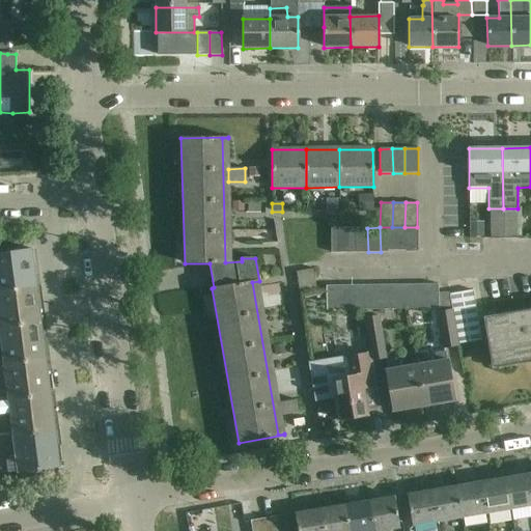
[(392,227),(380,227),(381,252),(392,252),(392,227)]
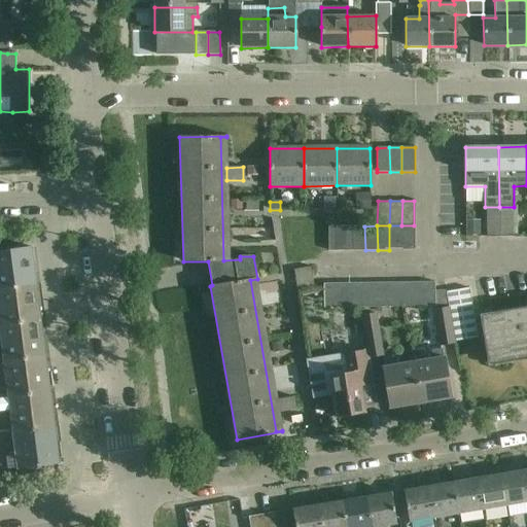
[(401,225),(389,225),(389,250),(401,250),(401,225)]
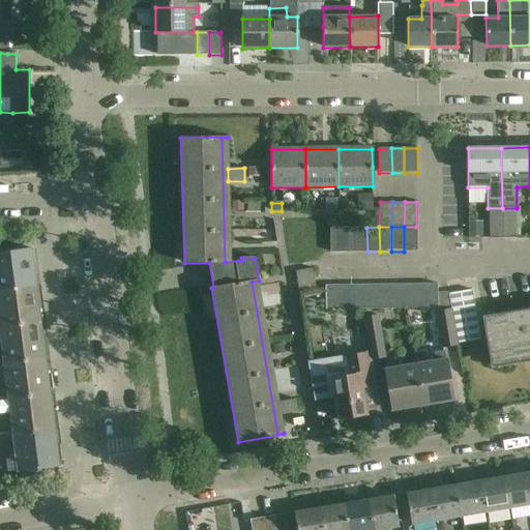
[(404,227),(404,252),(416,252),(416,227),(404,227)]
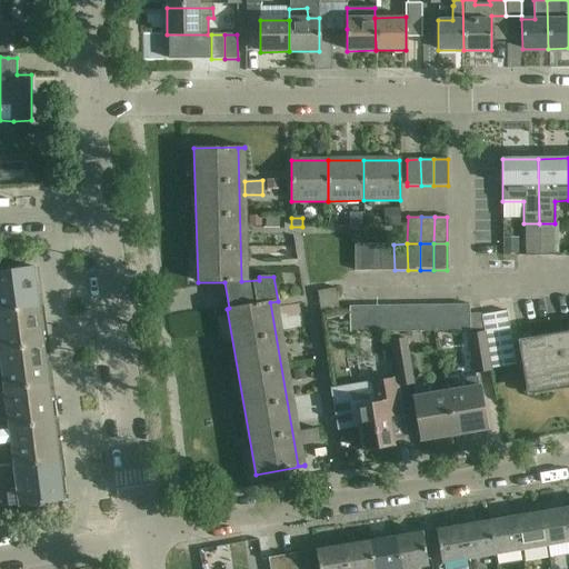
[(368,271),(367,245),(353,245),(355,271),(368,271)]
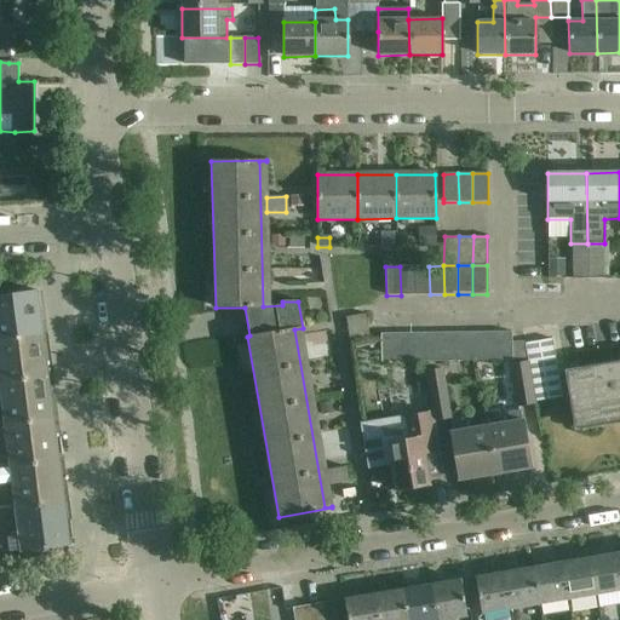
[(414,267),(400,267),(401,296),(415,296),(414,267)]
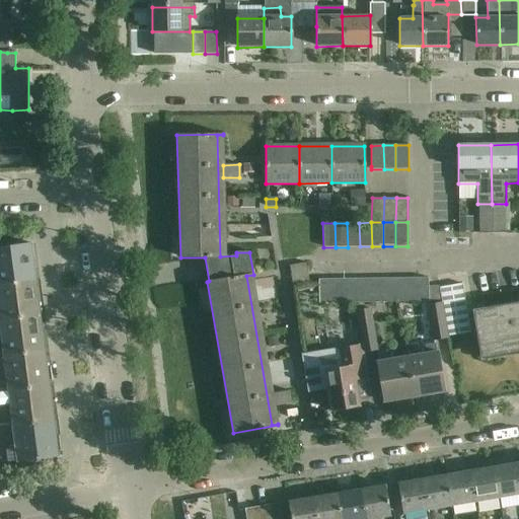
[(359,223),(347,223),(348,247),(360,246),(359,223)]
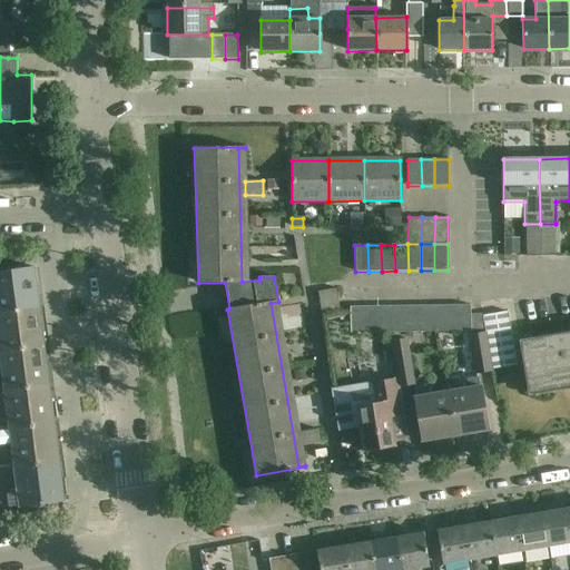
[(0,312),(38,308),(33,268),(0,272),(0,312)]
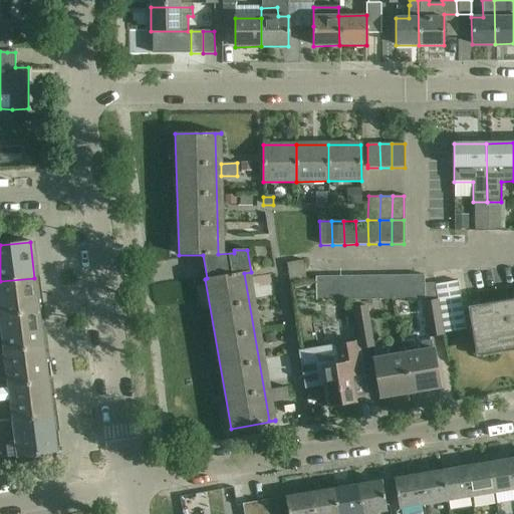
[(286,264),(289,284),(306,281),(303,261),(286,264)]
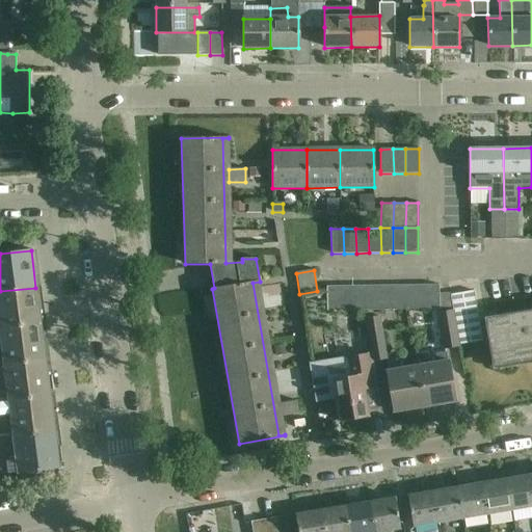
[(439,285),(426,286),(426,310),(440,310),(439,293),(439,285)]
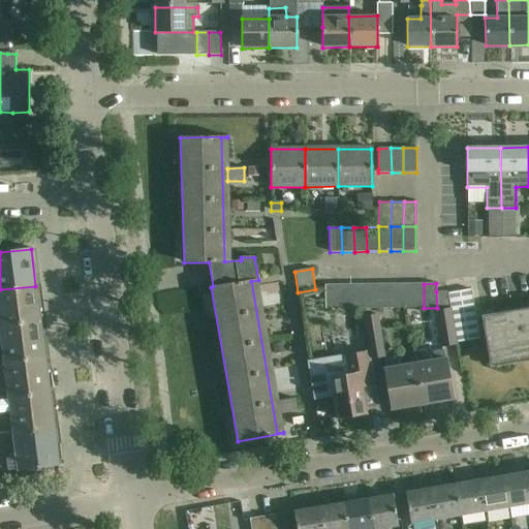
[(362,284),(349,285),(349,309),(362,309),(362,284)]
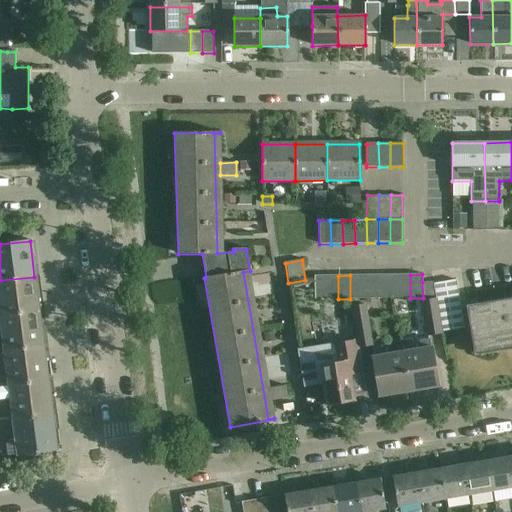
[(362,275),(350,275),(350,299),(362,299),(362,275)]
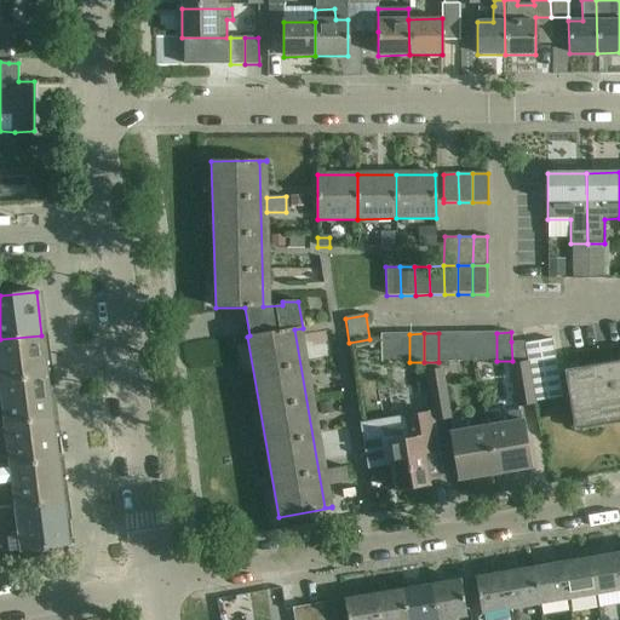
[(453,333),(438,333),(438,362),(453,362),(453,333)]
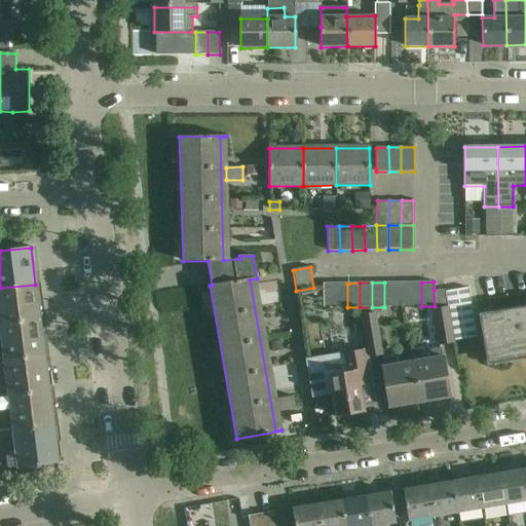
[(397,283),(384,283),(384,307),(397,306),(397,283)]
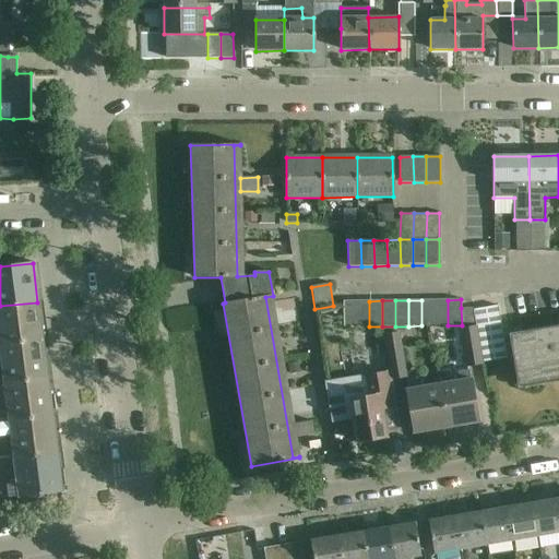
[(435,300),(421,300),(421,325),(435,325),(435,300)]
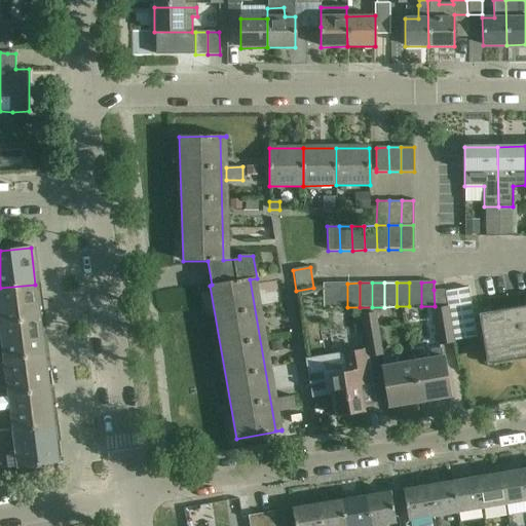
[(421,283),(409,283),(409,306),(421,306),(421,283)]
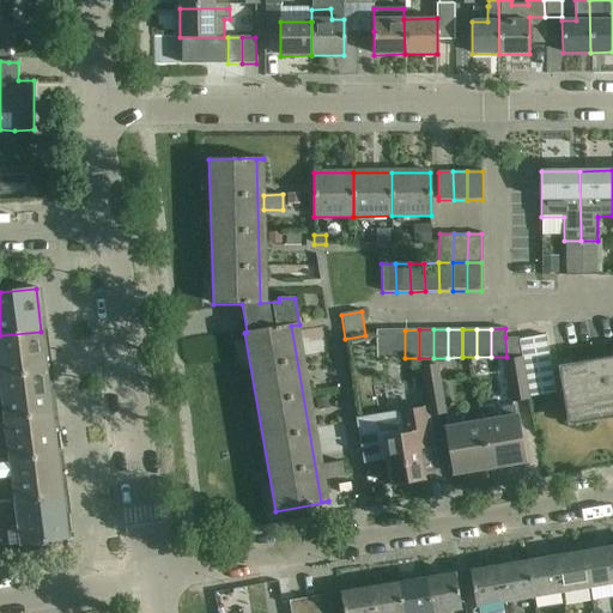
[(392,358),(390,331),(376,331),(376,358),(392,358)]
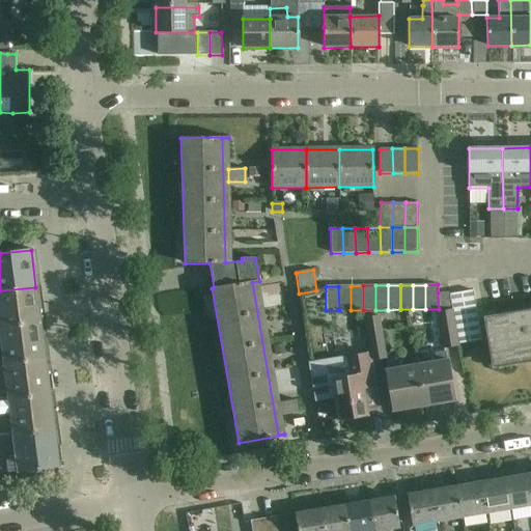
[(351,286),(338,286),(339,310),(351,310),(351,286)]
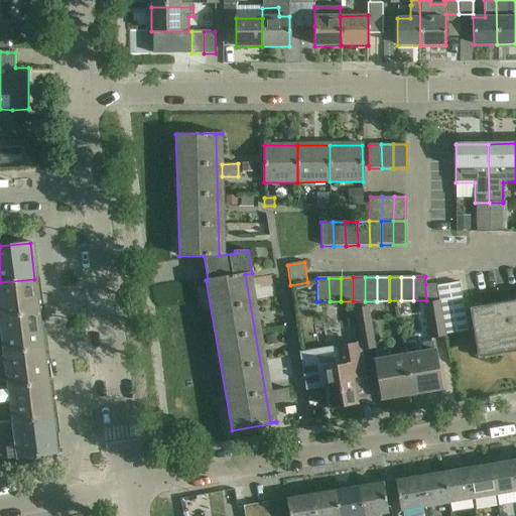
[(0,318),(39,313),(34,279),(0,282),(0,318)]
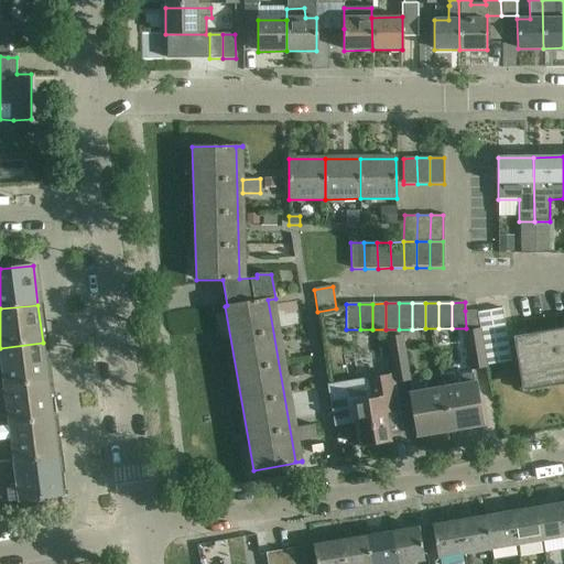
[(476,311),(465,311),(466,328),(479,326),(476,311)]
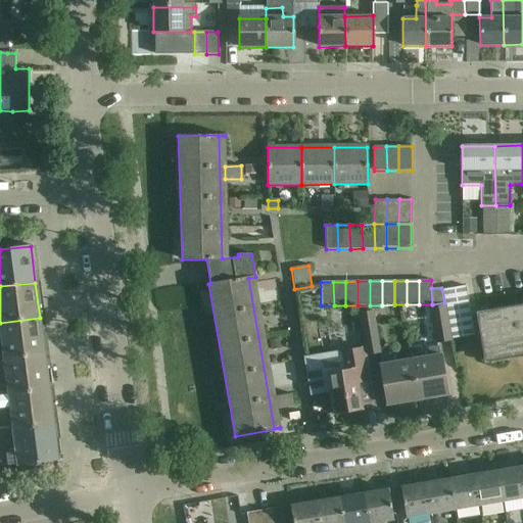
[(450,340),(444,305),(430,307),(436,342),(450,340)]
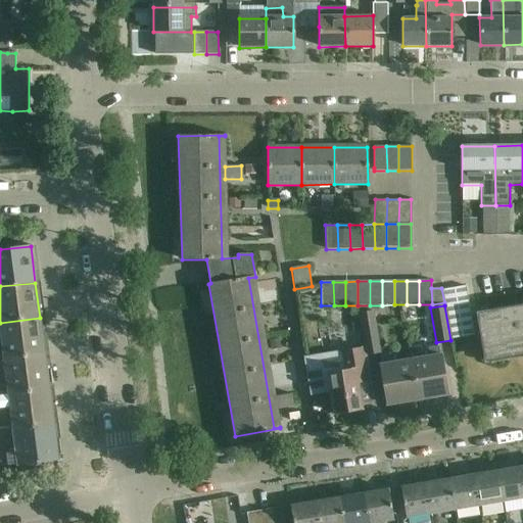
[(522,311),(484,318),(483,314),(483,311),(475,313),(480,343),(486,342),(489,354),(506,351),(508,360),(522,355),(522,311)]
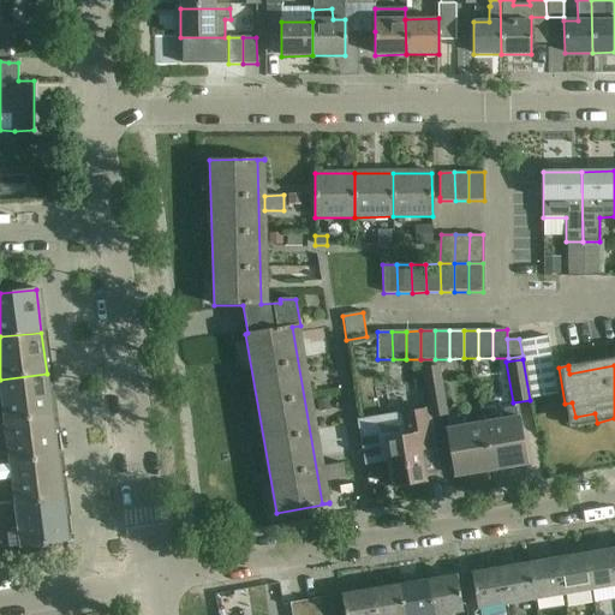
[(422,369),(430,417),(447,415),(439,366),(422,369)]
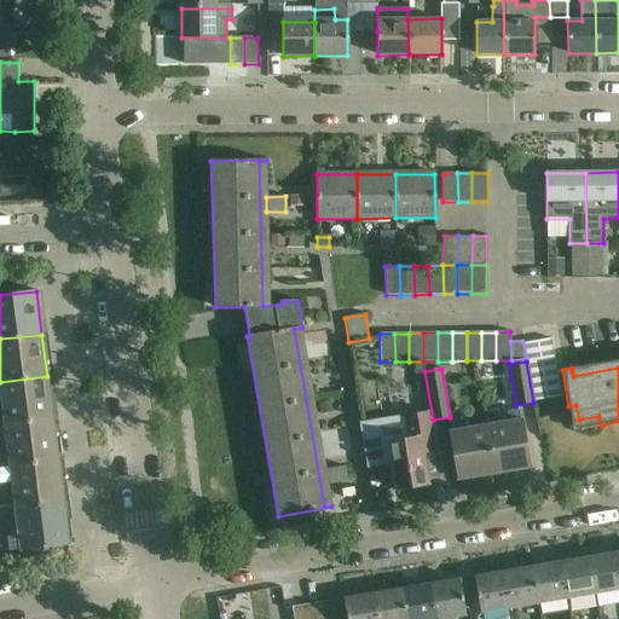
[(0,426),(52,420),(47,376),(0,382),(0,426)]
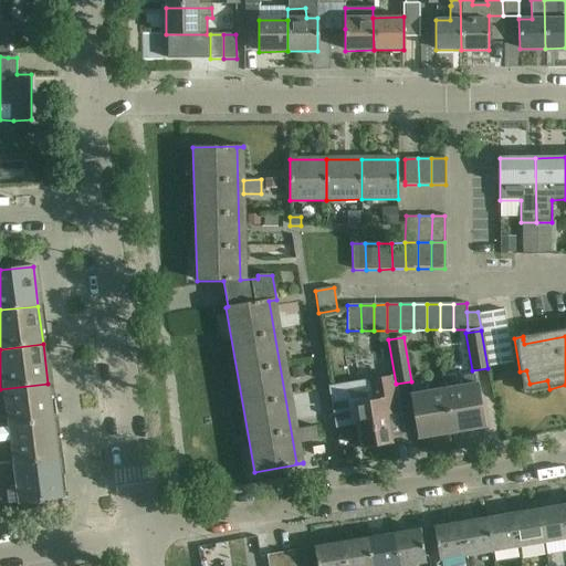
[(461,386),(443,389),(451,432),(484,427),(477,384),(475,384),(474,375),(459,377),(461,386)]
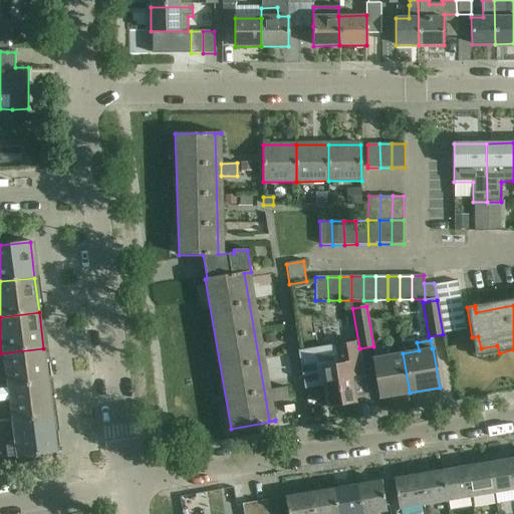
[(321,367),(302,370),(304,386),(323,382),(324,387),(327,407),(355,402),(355,400),(351,376),(362,374),(359,355),(357,341),(333,345),(336,364),(321,367)]
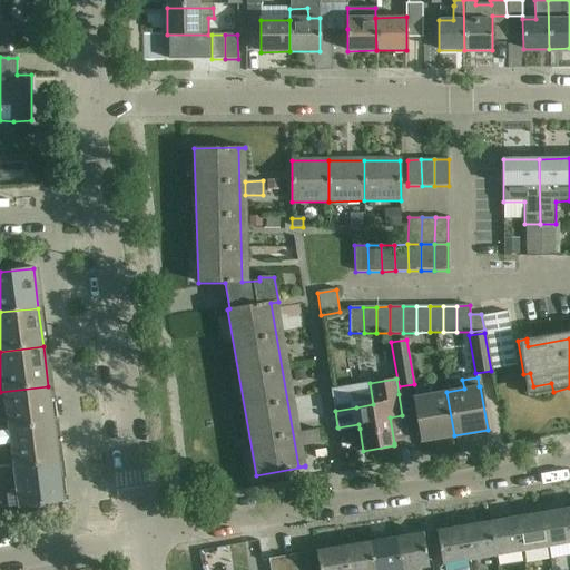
[(454,435),(446,392),(430,394),(429,385),(413,389),(414,397),(422,441),(454,435)]
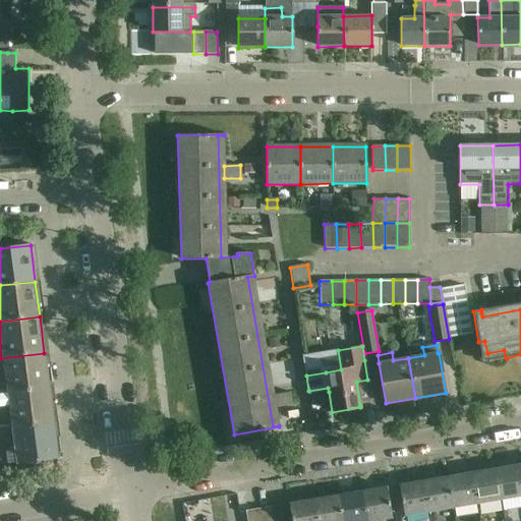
[(0,393),(9,393),(49,388),(44,353),(0,358),(0,393)]
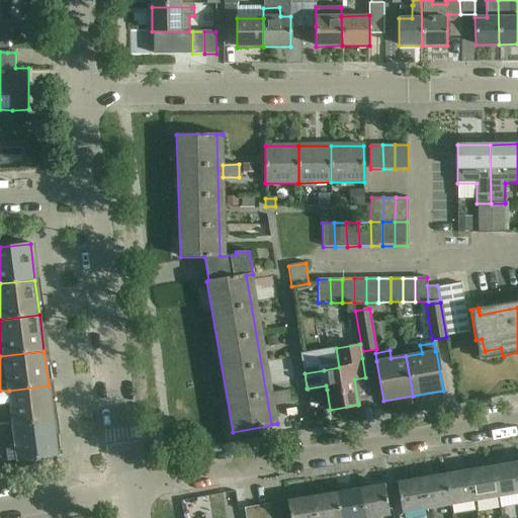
[(0,425),(13,424),(53,420),(49,385),(9,391),(0,391),(0,425)]
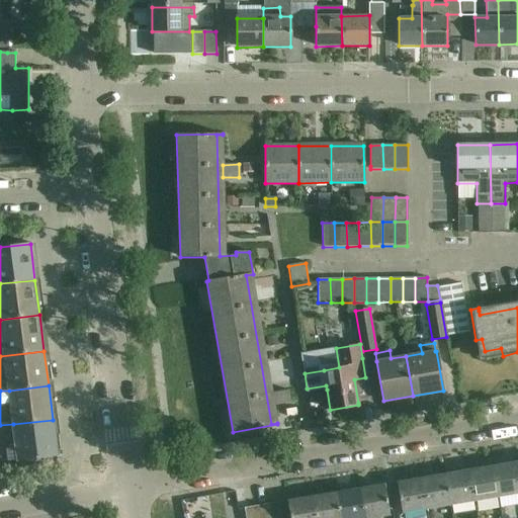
[(289,403),(287,391),(271,393),(274,406),(289,403)]
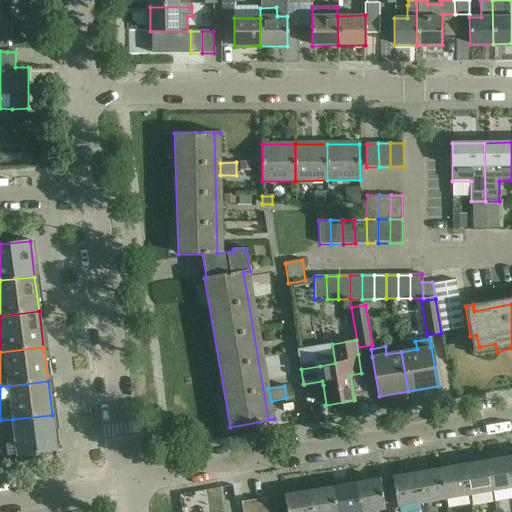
[(52,415),(13,419),(15,437),(3,439),(3,443),(0,443),(0,456),(56,450),(52,415)]
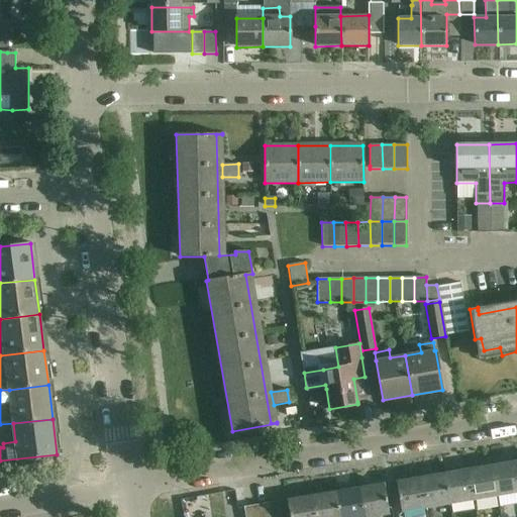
[(516,492),(516,469),(516,461),(492,466),(497,496),(516,492)]
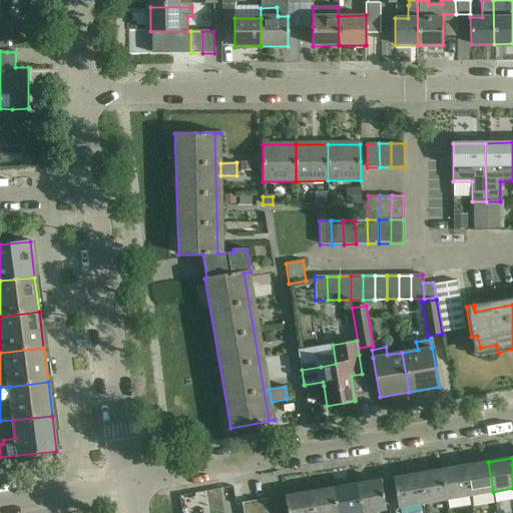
[(493,492),(488,462),(464,466),(469,496),(493,492)]
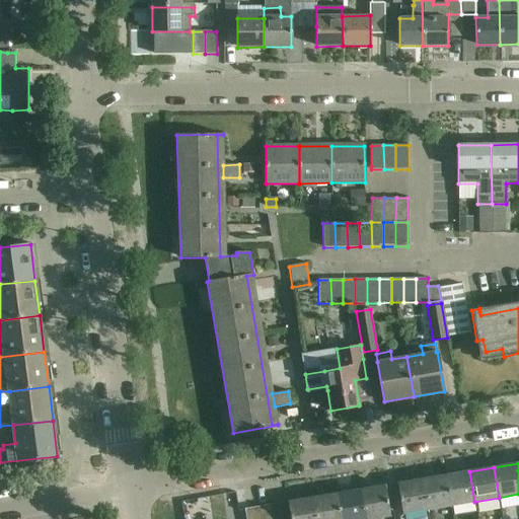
[(474,502),(469,471),(446,475),(451,506),(474,502)]
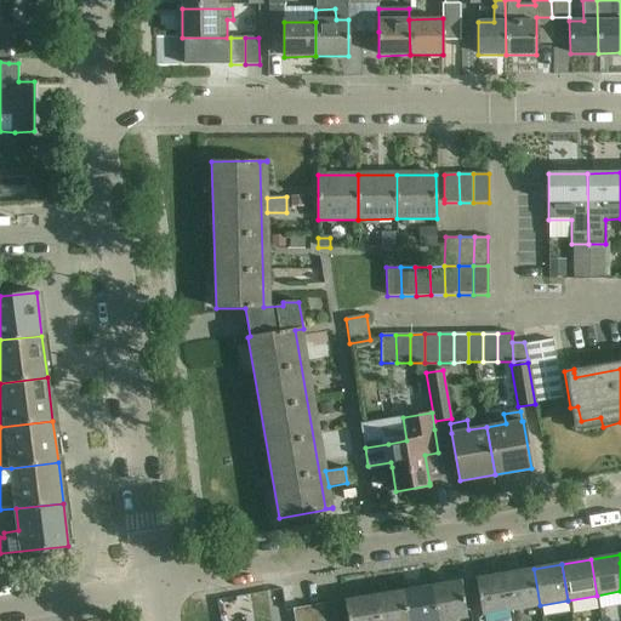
[(540,605),(534,569),(505,574),(511,610),(540,605)]
